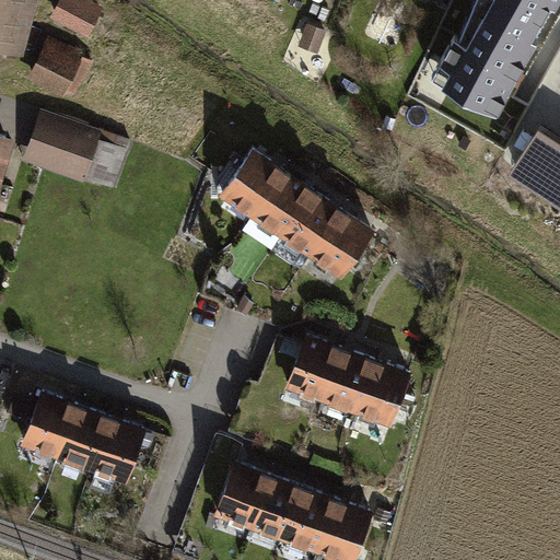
[(37,0),(0,0),(0,62),(19,68),(37,0)]
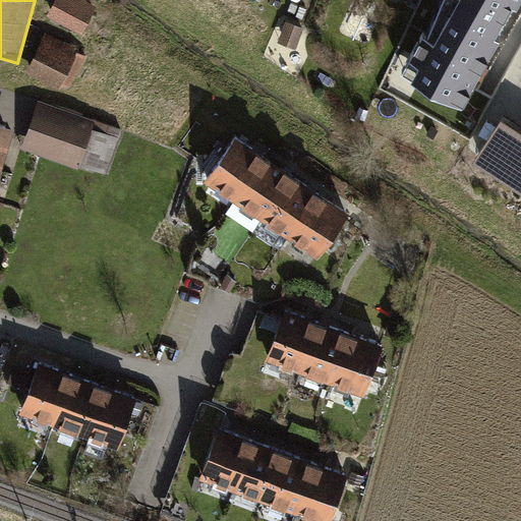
[(94,14),(58,0),(56,0),(48,23),(83,38),(94,14)]
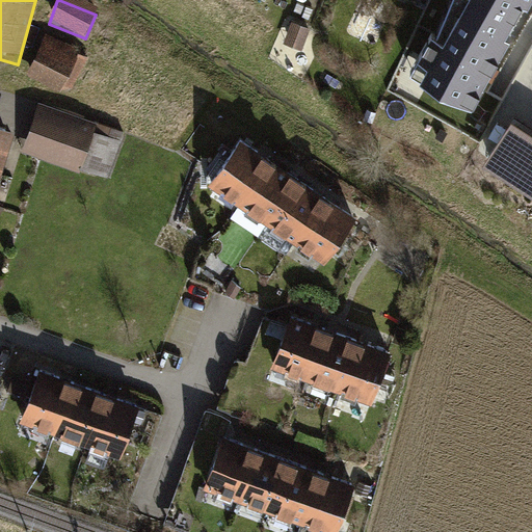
[(527,0),(447,0),(408,70),(471,103),(527,0)]
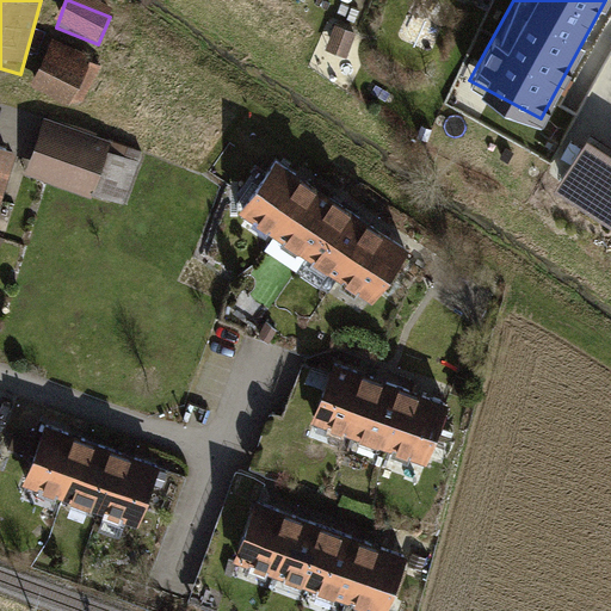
[(88,73),(51,56),(36,88),(73,105),(88,73)]
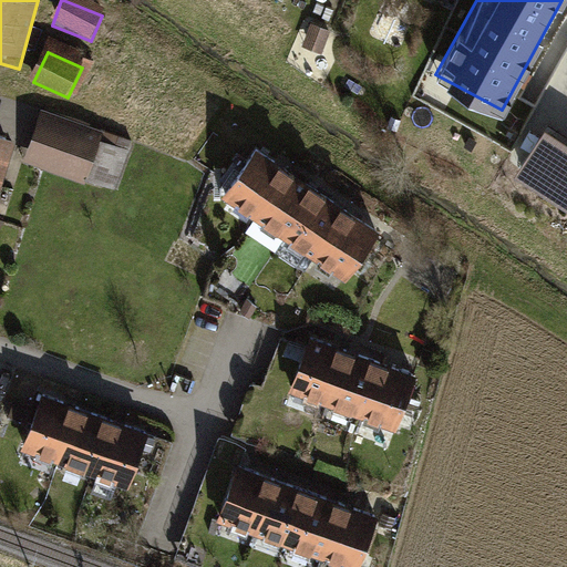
[(98,141),(35,122),(22,166),(84,185),(98,141)]
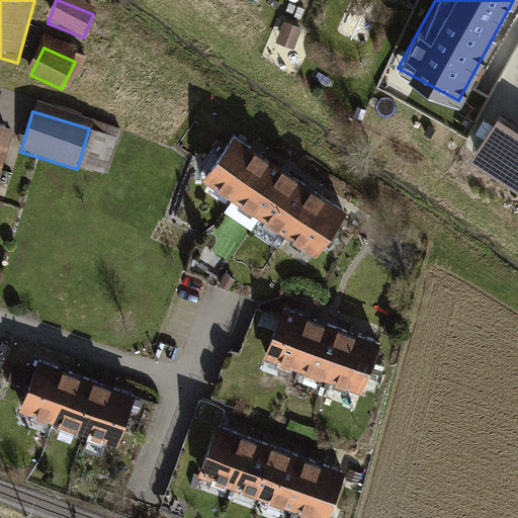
[(0,168),(12,132),(0,127),(0,168)]
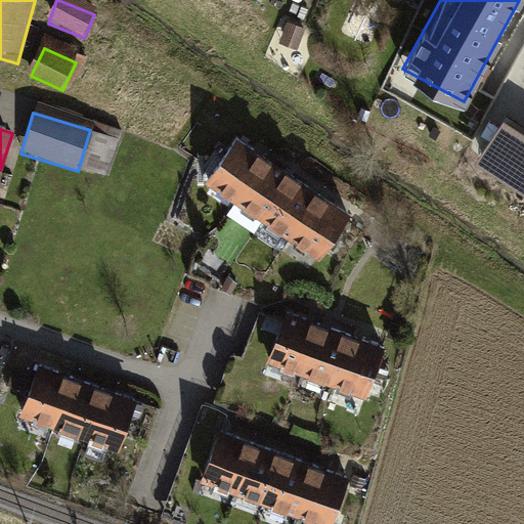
[(347,217),(235,143),(204,190),(315,264),(347,217)]
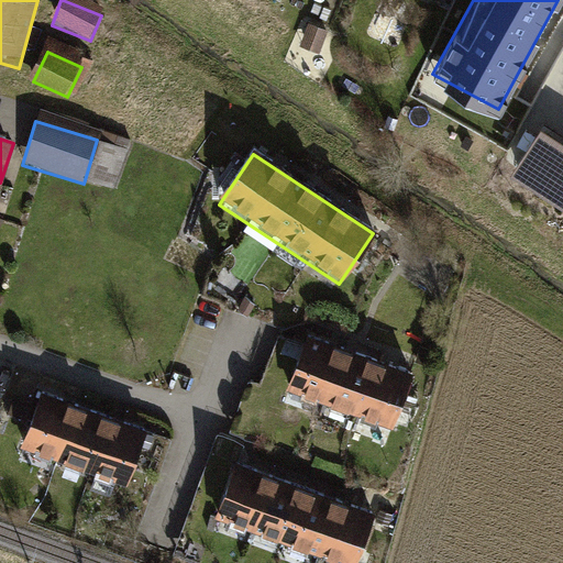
[(410,370),(309,334),(288,393),(390,429),(410,370)]
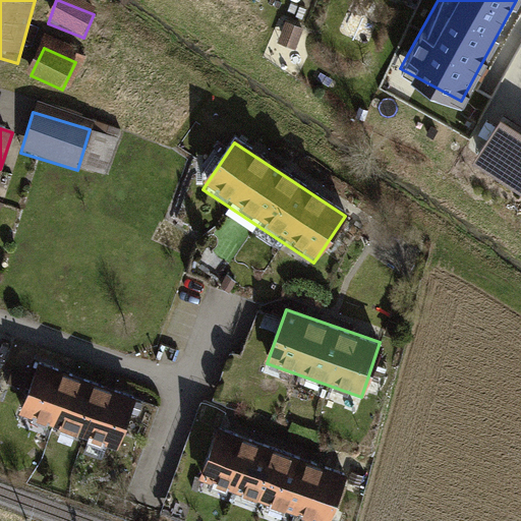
[(133,398),(33,366),(16,420),(117,451),(133,398)]
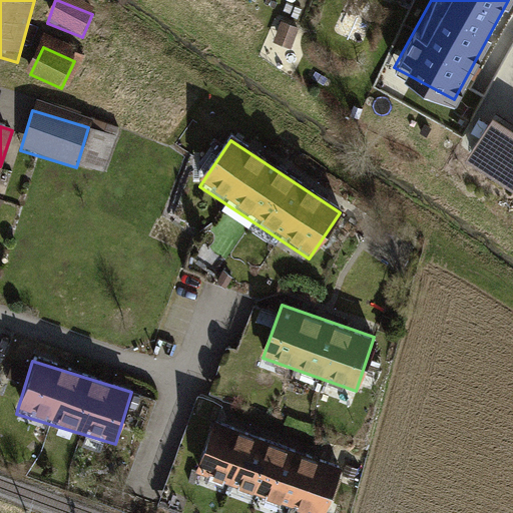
[(325,512),(342,464),(216,422),(196,480),(293,512),(325,512)]
